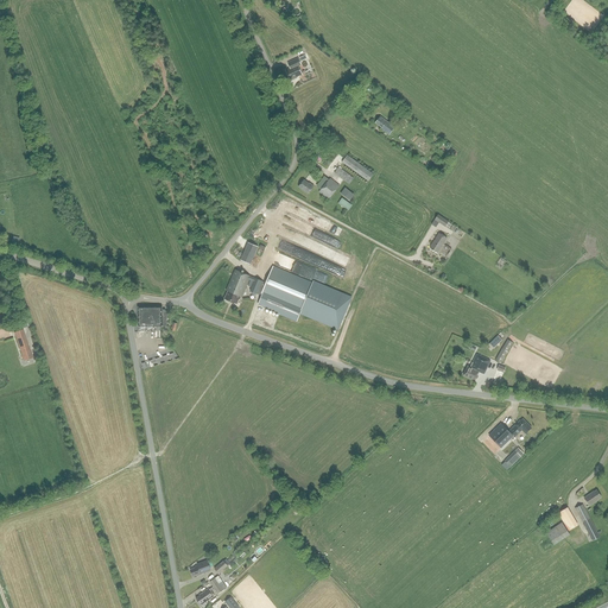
[(290,69),(285,70),(289,78),(291,77),(292,81),(298,77),(297,77),(302,75),(298,67),(301,65),(298,59),(287,63),(290,69)]
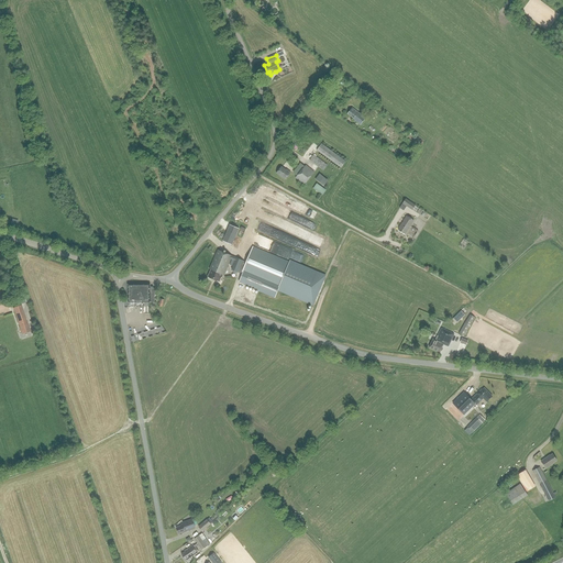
[(378,114),(382,110),(374,105),(371,109),(378,114)]
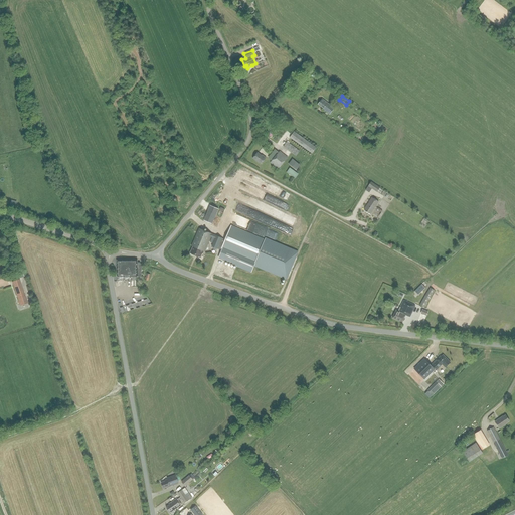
[(323,110),(325,111),(327,112),(326,113),(330,115),(335,108),(322,99),(318,105),(323,109),(323,110)]
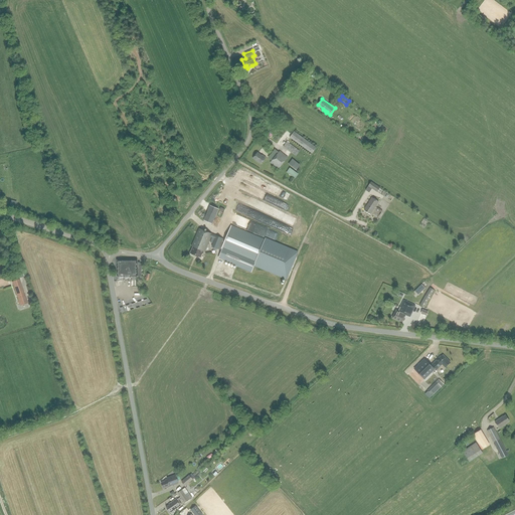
[(312,153),(316,148),(294,132),(290,138),(312,153)]
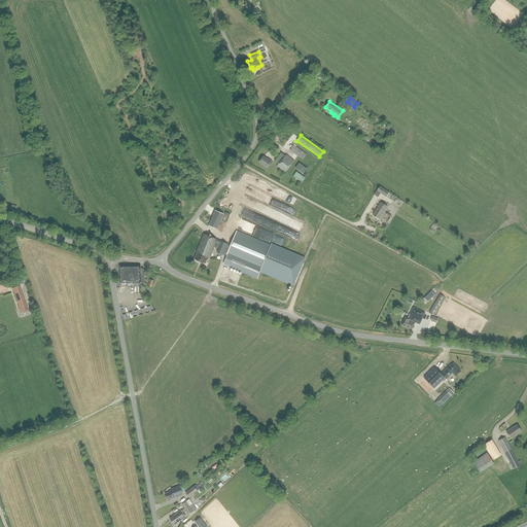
[(307,154),(293,145),(289,150),(303,160),(307,154)]
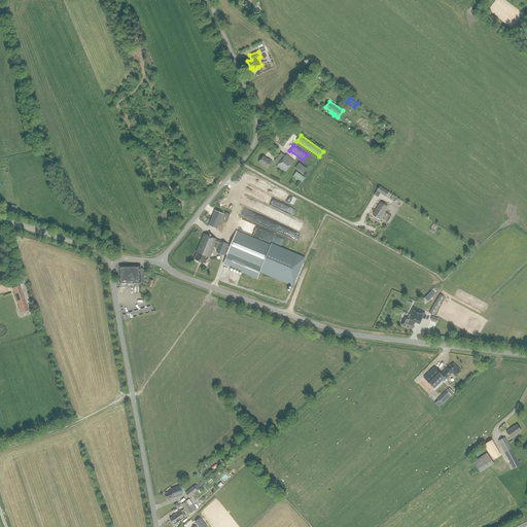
[(285,156),(281,152),(274,161),(279,165),(277,167),(285,173),(294,162),(286,155),(285,156)]
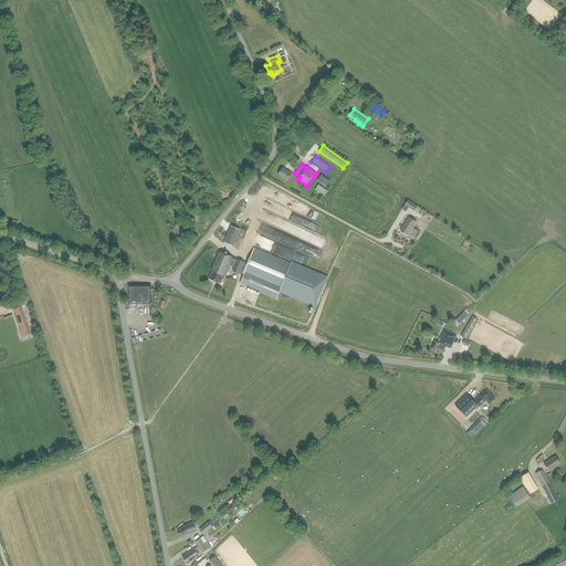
[(286,180),(292,174),(289,170),(287,171),(283,168),(279,175),(286,180)]
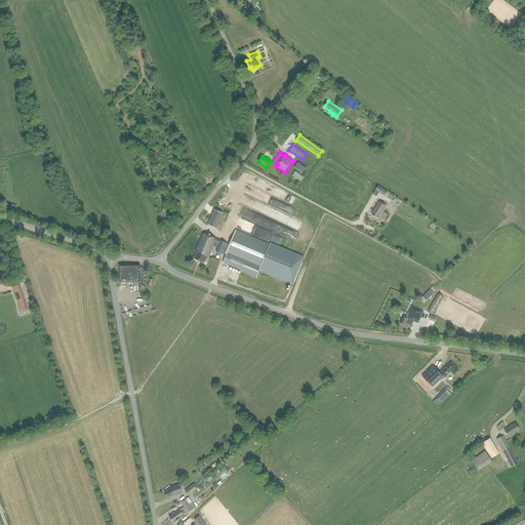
[(303,173),(306,169),(298,163),(294,167),(303,173)]
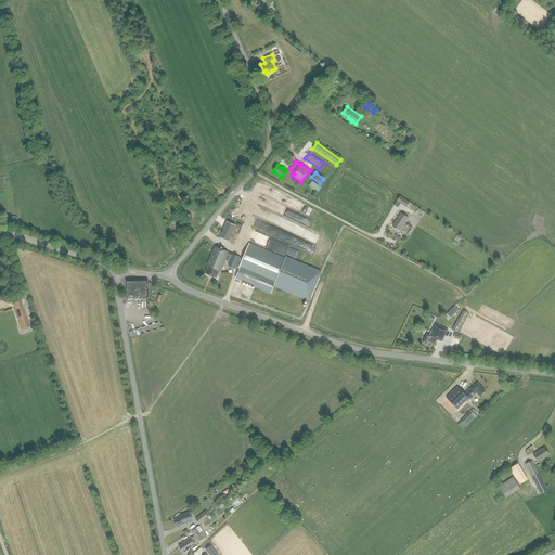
[(322,188),(312,181),(309,186),(318,193),(322,188)]
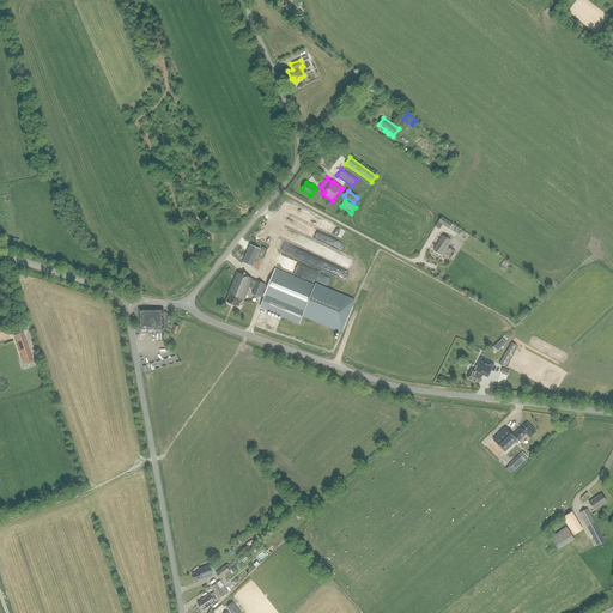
[(439,229),(443,225),(449,229),(453,224),(442,217),(438,222),(436,226),(439,229)]
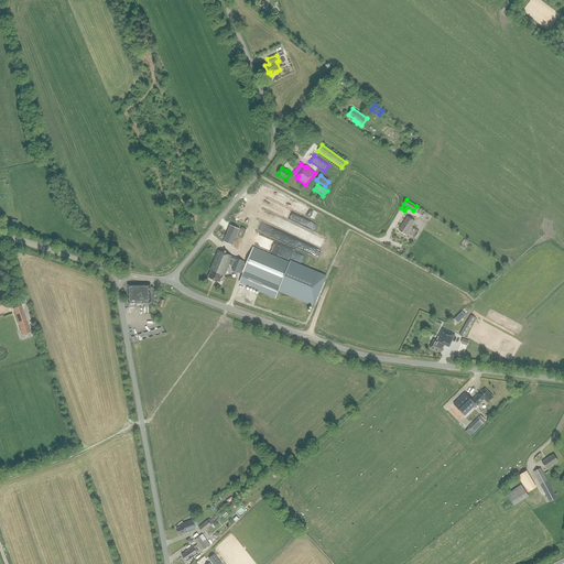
[(300,216),(297,223),(313,230),(316,223),(300,216)]
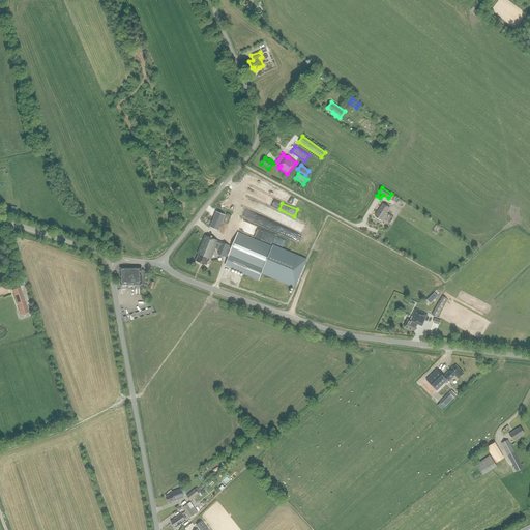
[(381,221),(389,208),(383,203),(375,215),(376,215),(375,216),(381,221)]
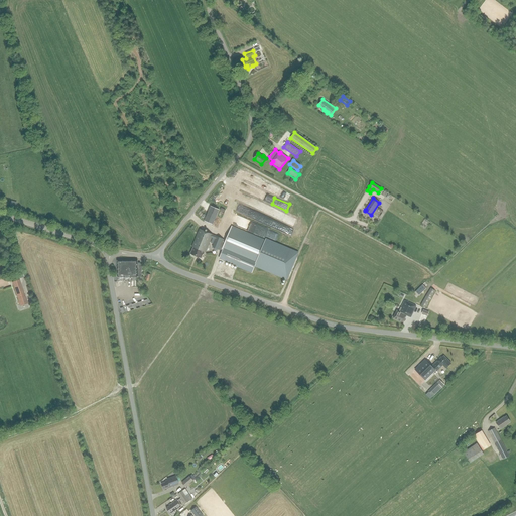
[(211,206),(205,221),(213,224),(219,210),(211,206)]
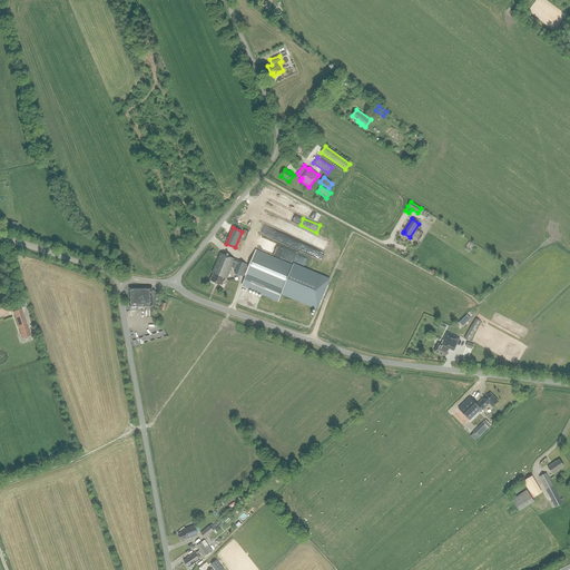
[(310,234),(306,241),(326,249),(328,243),(310,234)]
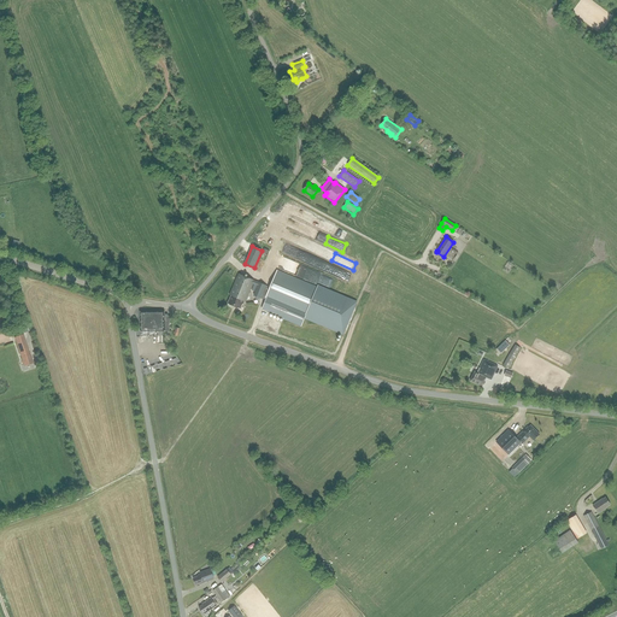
[(301,327),(305,317),(342,334),(356,303),(277,270),(270,288),(265,287),(266,286),(239,274),(229,295),(231,297),(228,304),(240,310),(242,305),(245,301),(245,303),(252,285),(254,285),(252,291),(256,292),(254,297),(260,299),(260,298),(264,300),(266,300),(262,310),(301,327)]
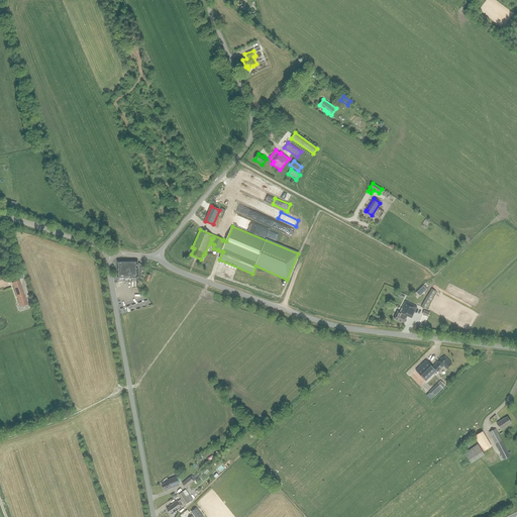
[(141,265),(137,265),(137,262),(117,262),(117,278),(141,278),(141,265)]
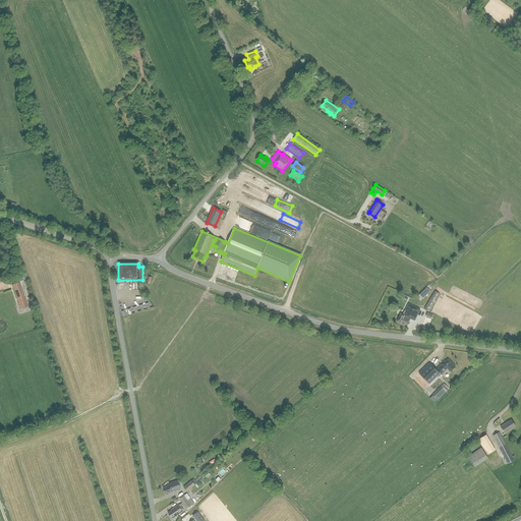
[(20,309),(29,307),(19,283),(12,285),(20,309)]
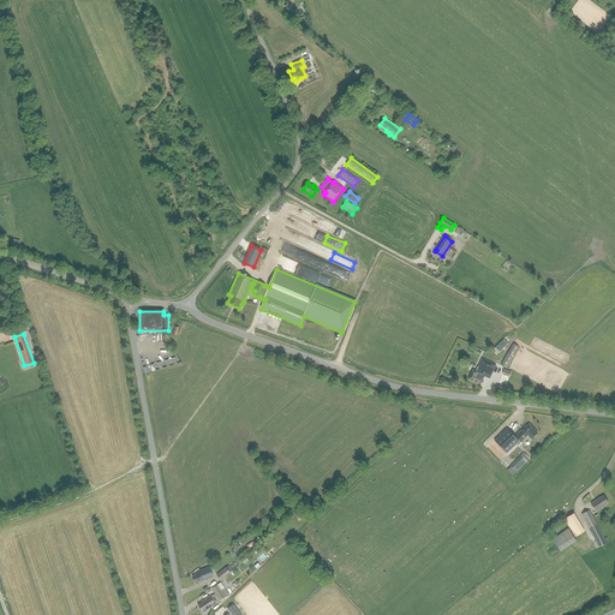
[(508,344),(503,339),(495,347),(500,352),(508,344)]
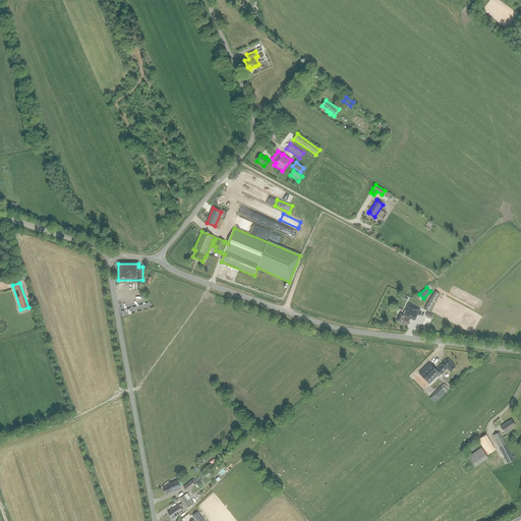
[(429,310),(440,294),(436,291),(424,308),(429,310)]
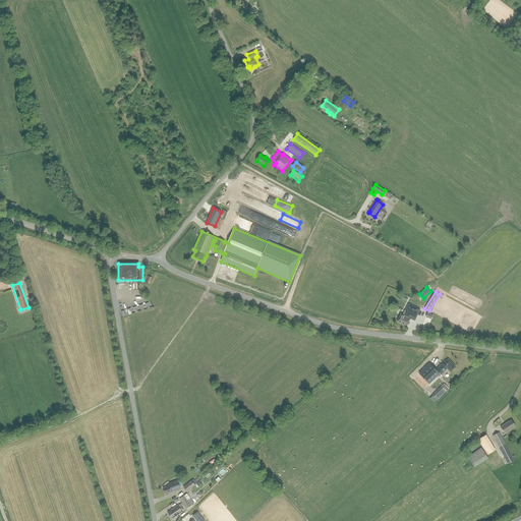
[(414,321),(420,309),(409,304),(403,315),(401,313),(397,322),(407,327),(410,319),(414,321)]
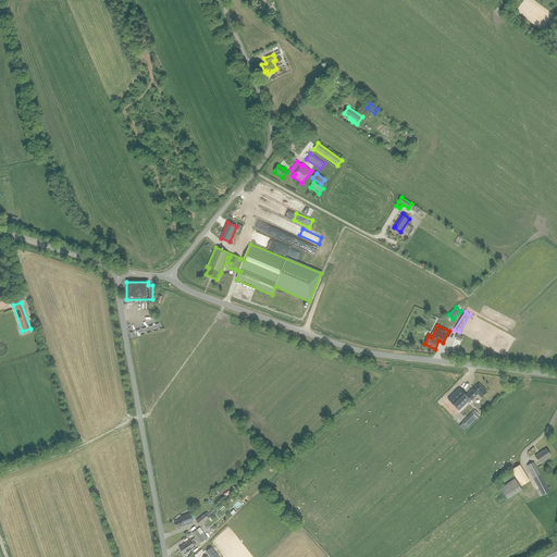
[(477,385),(473,388),(472,390),(467,395),(468,396),(467,396),(459,388),(448,399),(459,410),(471,399),(472,400),(478,394),(481,397),(487,392),(479,384),(477,386),(477,385)]
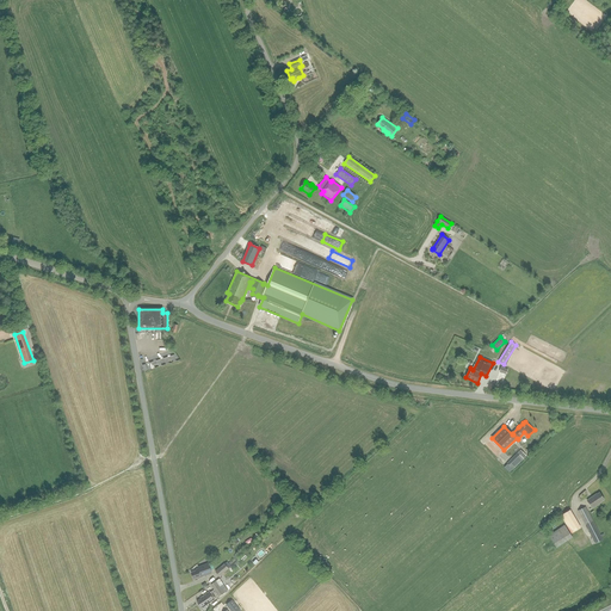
[(513,469),(523,460),(518,454),(507,464),(513,469)]
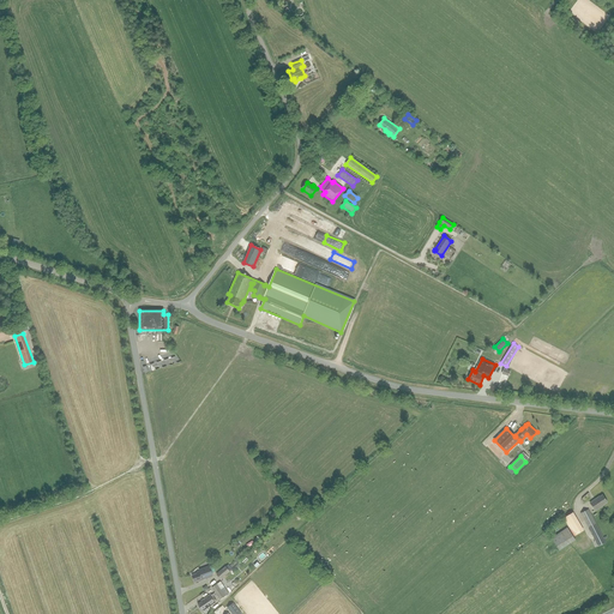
[(602,505),(607,503),(602,495),(600,497),(590,503),(595,511),(603,506),(602,505)]
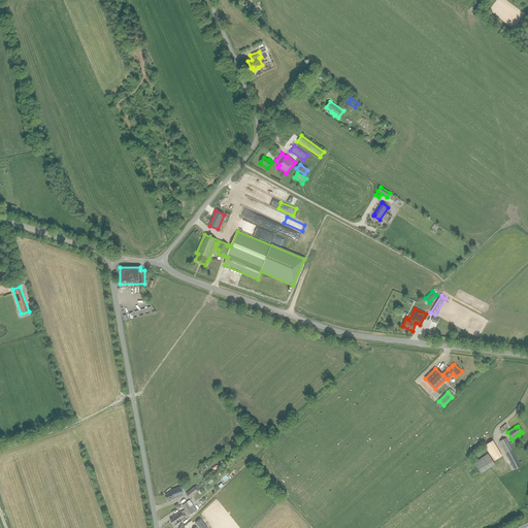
[(515,470),(521,466),(506,438),(499,441),(505,454),(506,453),(507,455),(506,455),(515,470)]
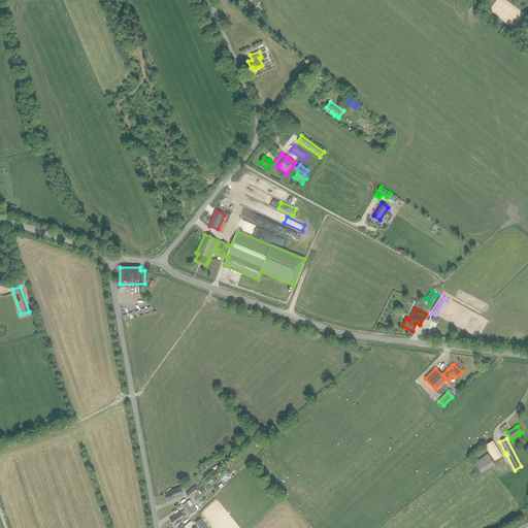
[(494,461),(503,456),(494,439),(485,444),(494,461)]
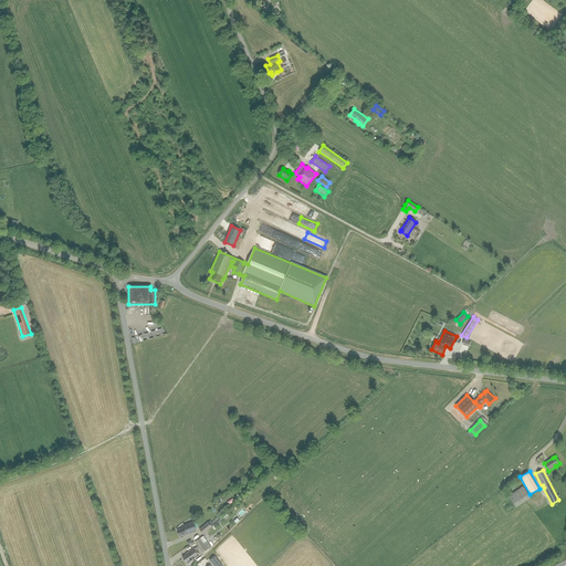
[(515,507),(531,498),(523,486),(509,496),(515,507)]
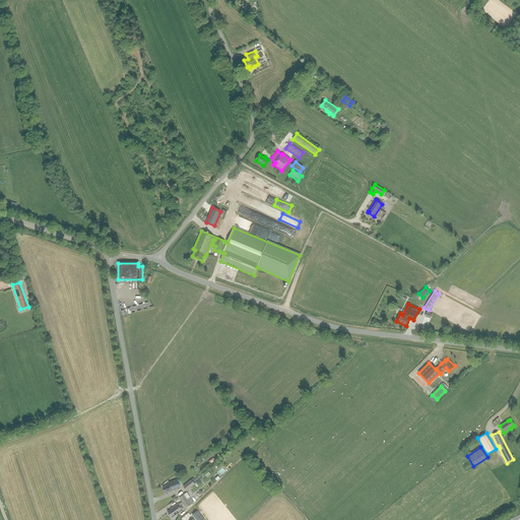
[(196,482),(193,478),(183,486),(187,491),(196,482)]
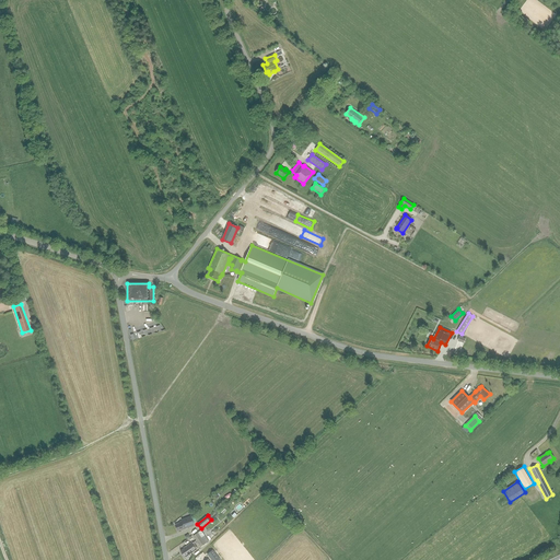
[(181,531),(189,527),(188,526),(194,524),(191,516),(182,520),(182,521),(179,522),(179,524),(175,525),(177,531),(181,529),(181,531)]
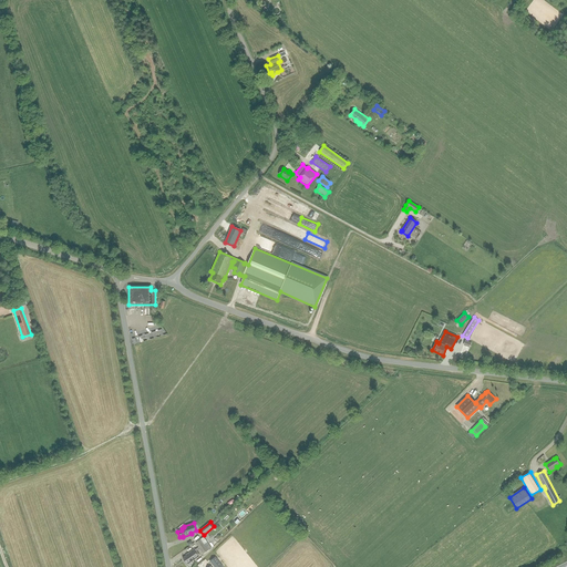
[(198,547),(196,549),(195,548),(186,555),(186,556),(183,558),(187,565),(199,556),(197,552),(199,549),(203,554),(208,550),(200,539),(195,543),(198,547)]
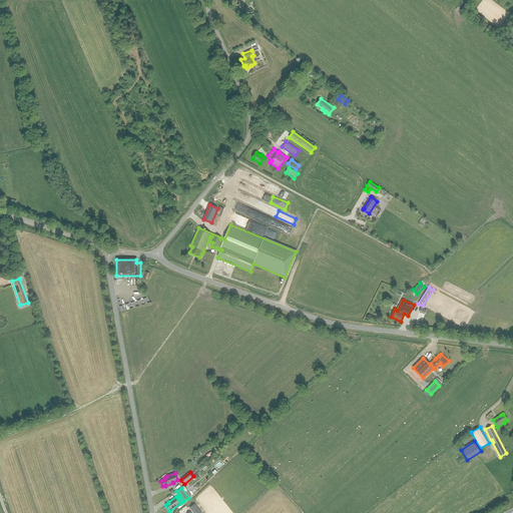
[(195,503),(190,507),(194,512),(201,512),(202,512),(195,503)]
